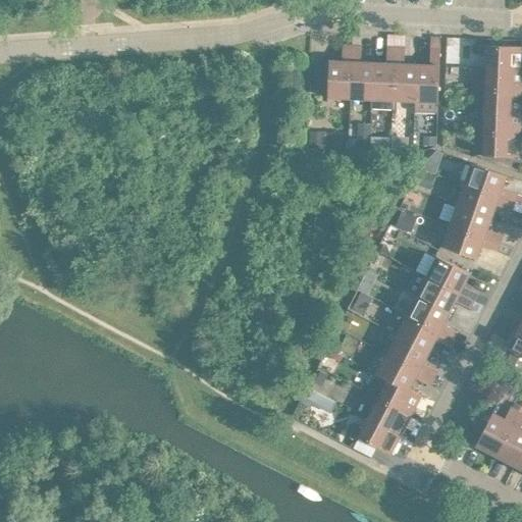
[(327,98),(351,99),(353,45),(344,45),(343,61),(329,60),(329,63),(317,63),(316,90),(328,90),(327,98)]
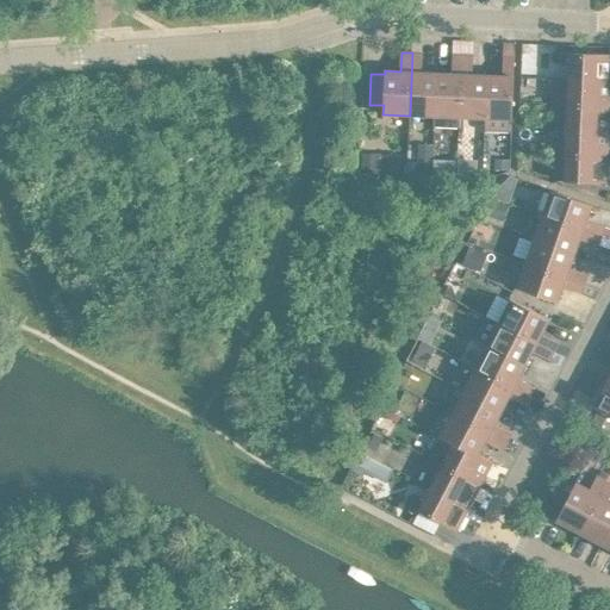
[(410,116),(435,116),(436,73),(422,73),(422,54),(412,53),(410,116)]
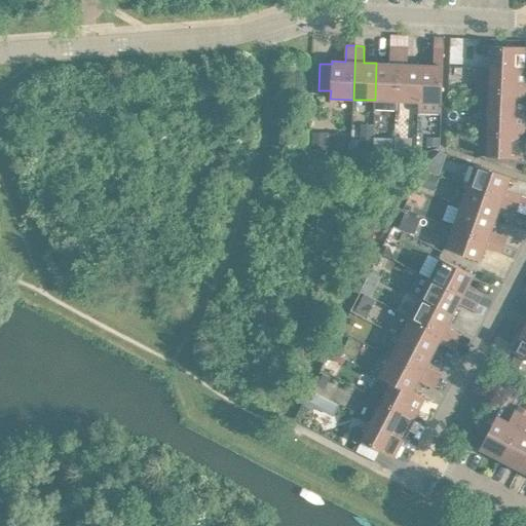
[(491,55),(490,68),(525,69),(525,46),(479,45),(479,54),(491,55)]
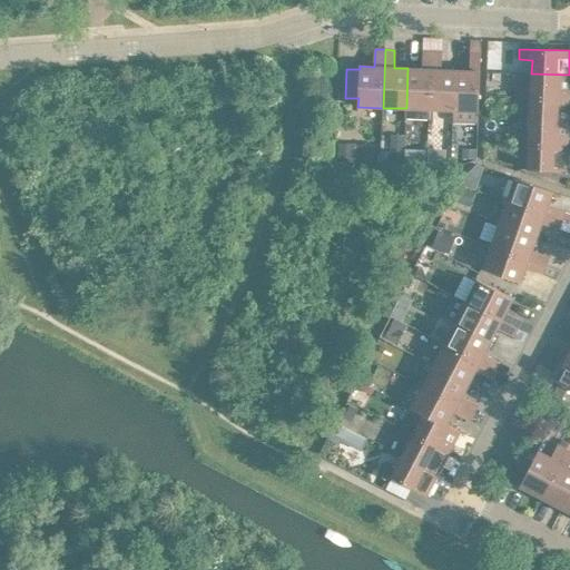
[(408,68),(406,108),(406,117),(430,118),(430,109),(432,51),(423,51),(422,69),(408,68)]
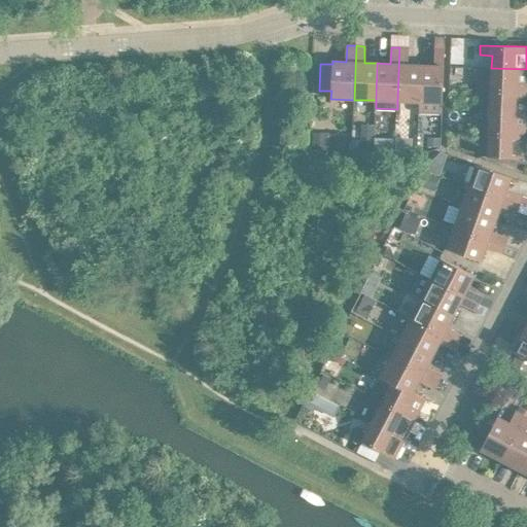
[(409,48),(399,47),(397,101),(419,102),(421,65),(408,64),(409,48)]
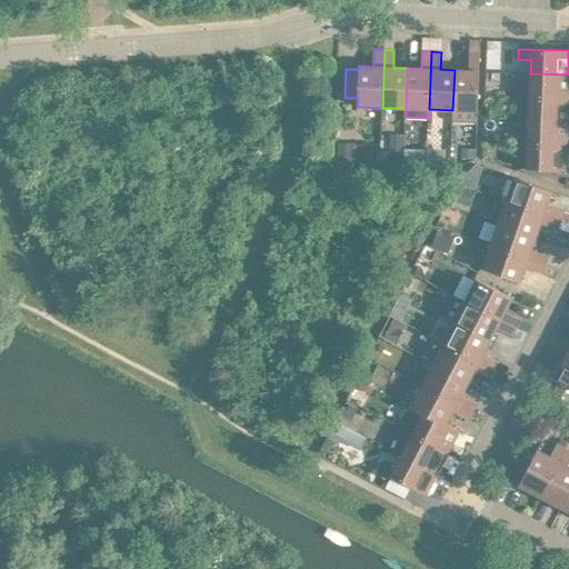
[(469,71),(455,70),(452,110),(478,111),(480,53),(469,53),(469,71)]
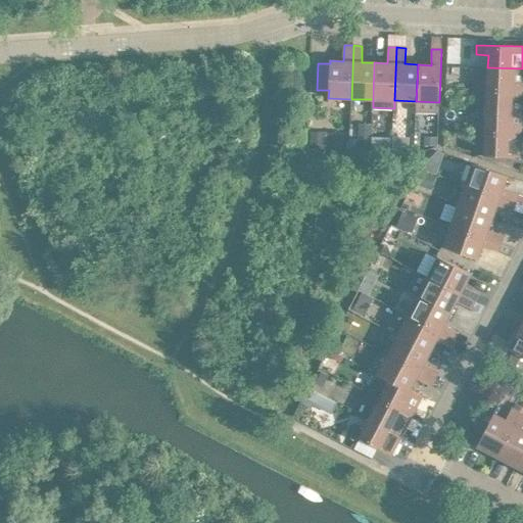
[(475,80),(474,89),(522,91),(522,68),(487,67),(487,81),(475,80)]
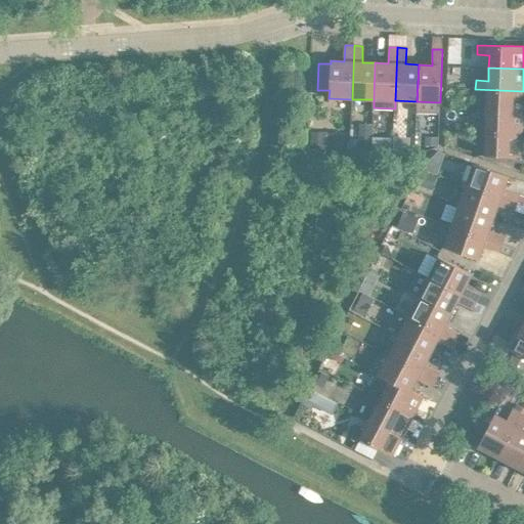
[(487,99),(486,112),(523,114),(523,101),(523,91),(475,89),(475,98),(487,99)]
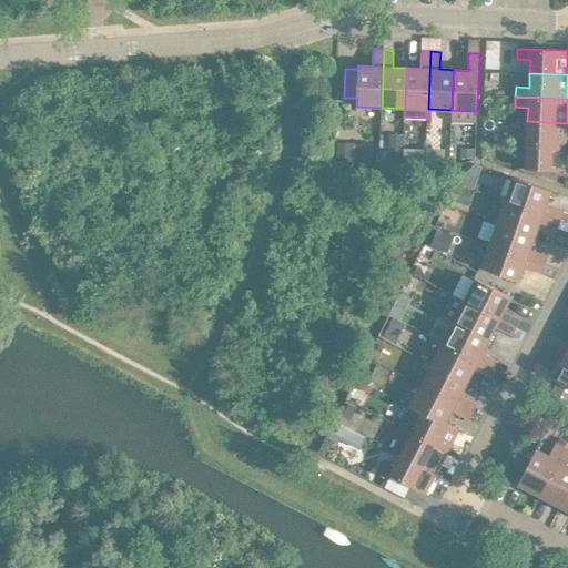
[(514,134),(513,144),(567,146),(567,123),(527,121),(527,134),(514,134)]
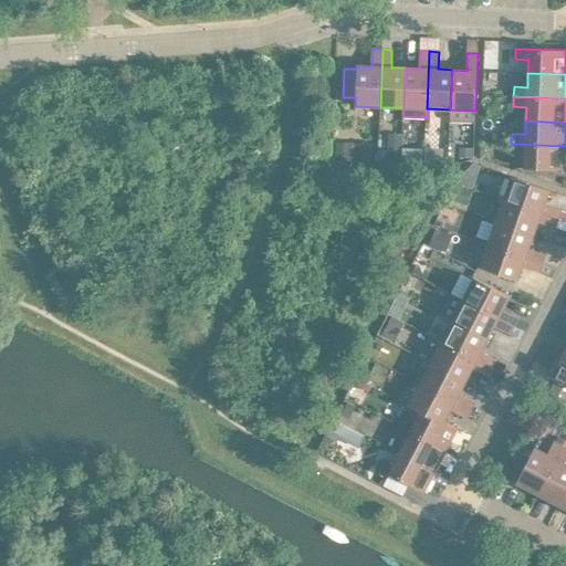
[(335,142),(334,160),(354,161),(354,143),(335,142)]
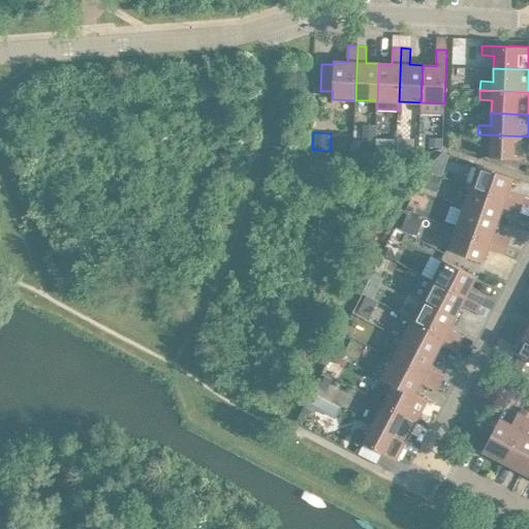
[(331,133),(331,151),(347,151),(348,134),(331,133)]
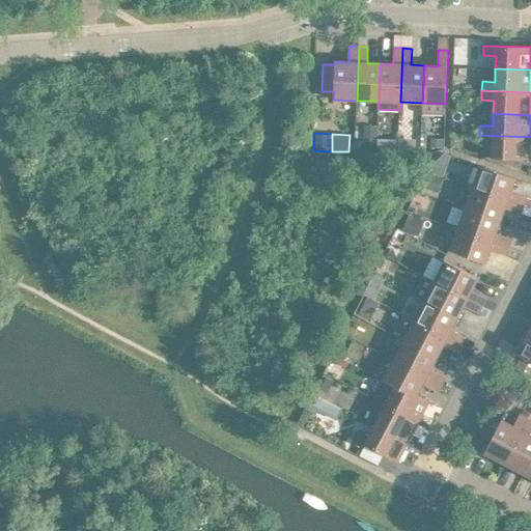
[(530,137),(479,135),(479,144),(492,144),(491,158),(529,160),(530,137)]
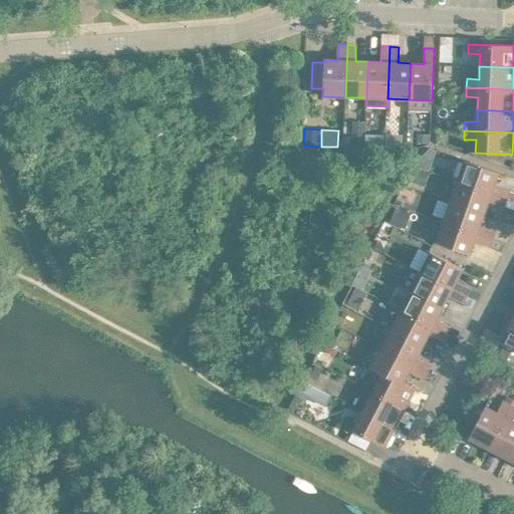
[(351,132),(351,148),(364,148),(364,135),(365,132),(351,132)]
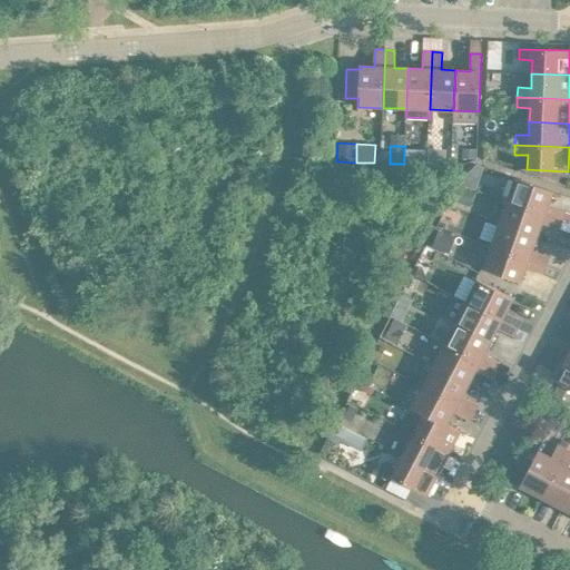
[(404,149),(404,164),(428,164),(428,150),(404,149)]
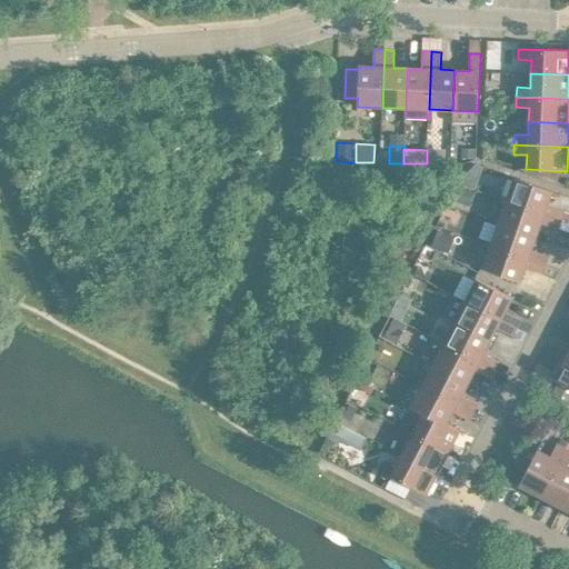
[(515,178),(506,201),(560,220),(563,211),(547,206),(552,191),(515,178)]
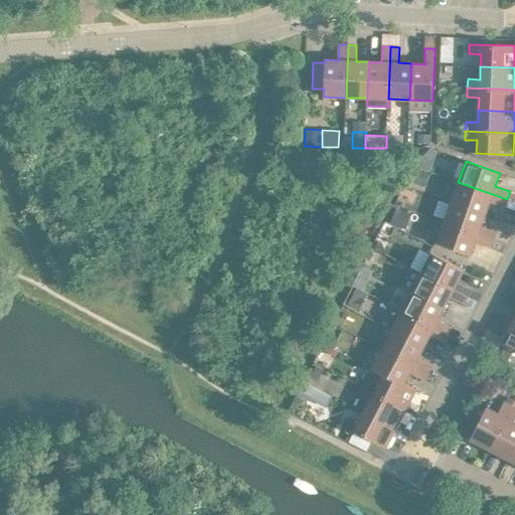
[(414,171),(409,183),(423,188),(427,175),(414,171)]
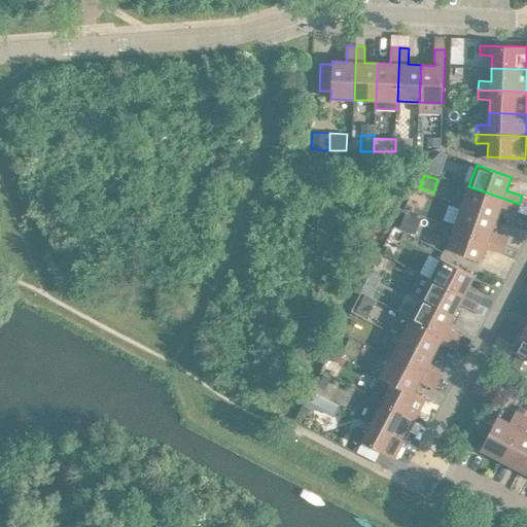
[(468,186),(461,207),(496,219),(500,207),(517,212),(519,204),(468,186)]
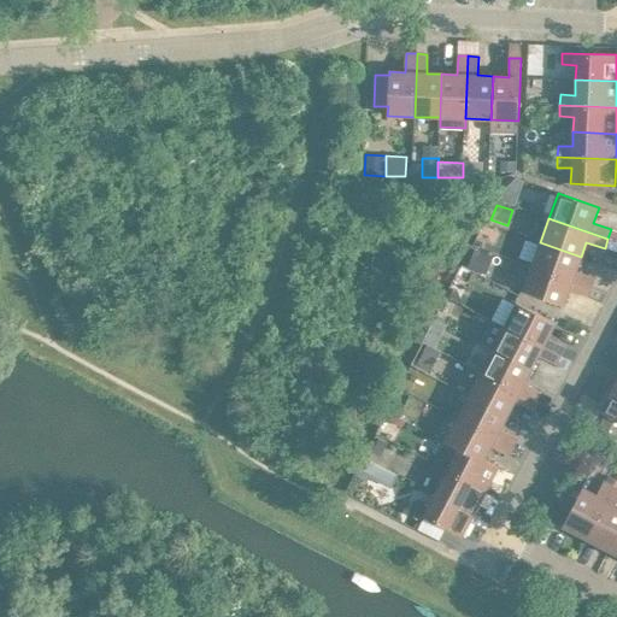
[(616,241),(607,239),(605,248),(616,253),(616,241)]
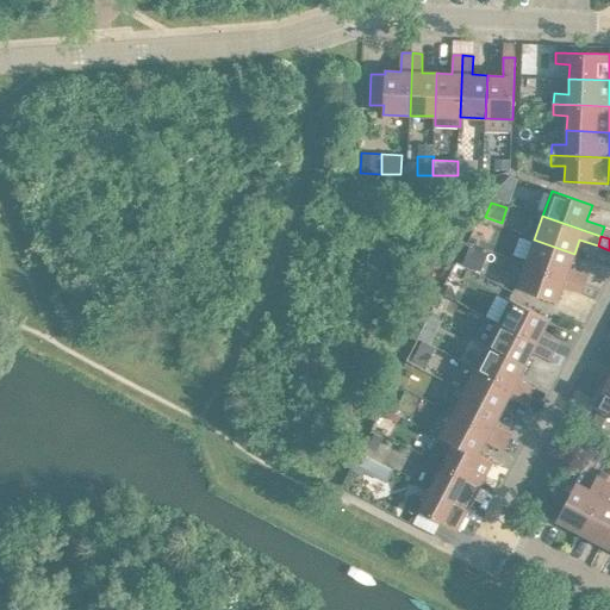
[(534,240),(526,263),(584,284),(587,274),(570,268),(574,254),(534,240)]
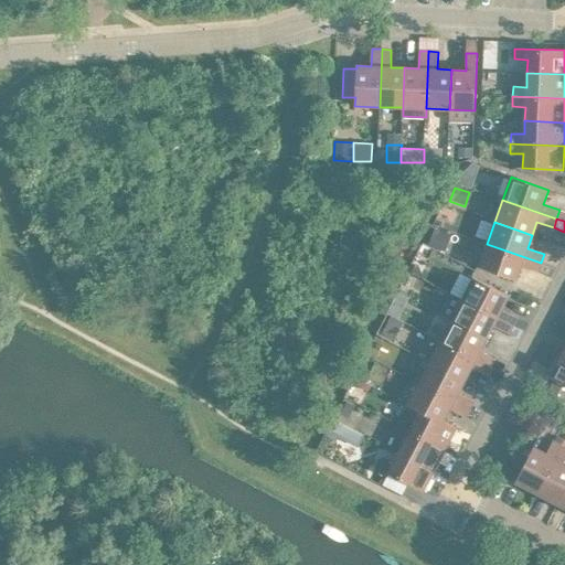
[(433,227),(426,243),(444,252),(451,235),(433,227)]
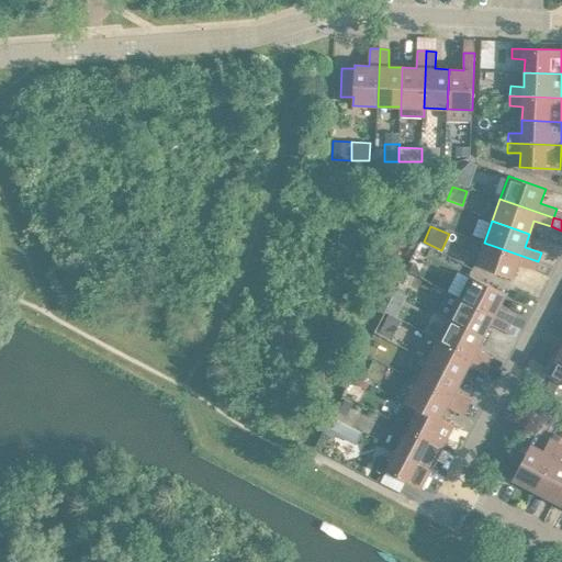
[(538,261),(484,243),(476,266),(514,279),(518,265),(535,270),(538,261)]
